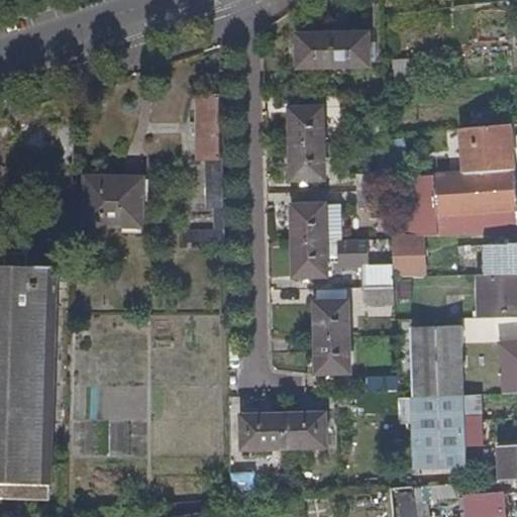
[(369,34),(333,35),(334,70),(370,68),(370,65),(377,65),(376,44),(369,43),(369,34)]
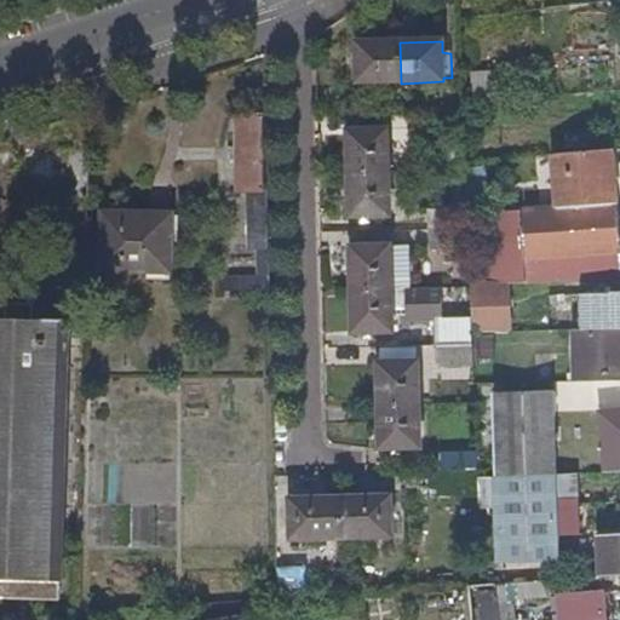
[(401,84),(400,42),(356,45),(357,85),(401,84)]
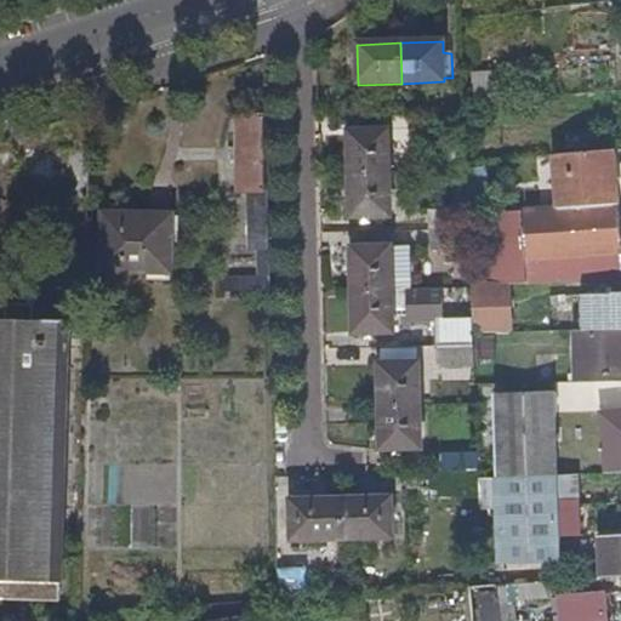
[(269,251),(267,118),(239,119),(239,149),(239,161),(239,193),(249,193),(249,248),(256,248),(256,251),(260,251),(269,251)]
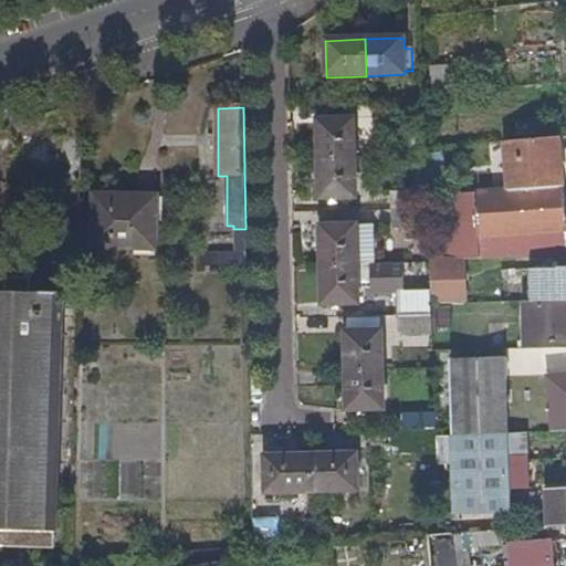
[(320,122),(320,161),(356,159),(355,119),(320,122)]
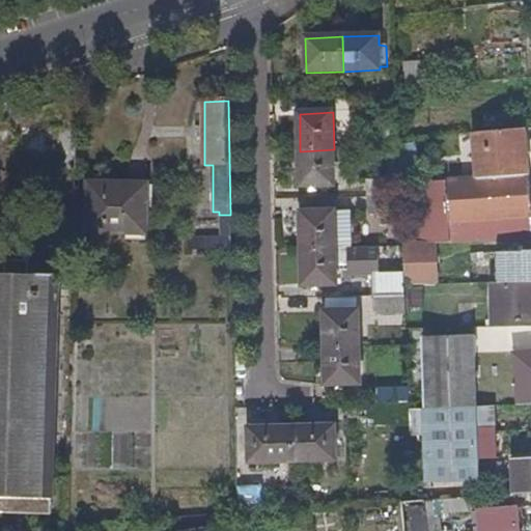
[(204,138),(204,128),(197,128),(195,129),(195,138),(204,138)]
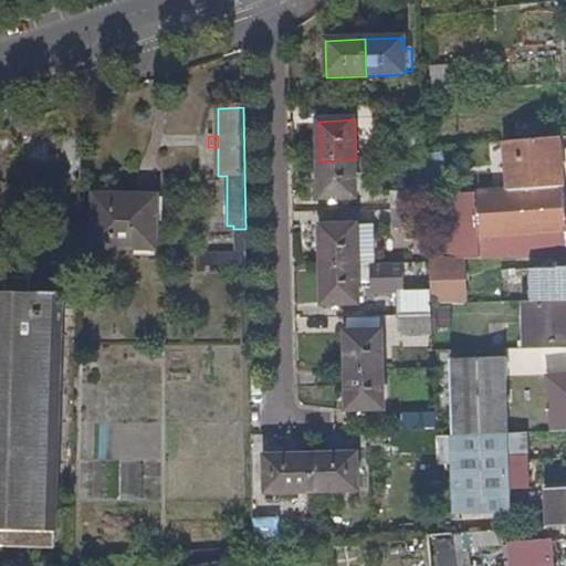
[(556,138),(505,143),(510,190),(562,187),(556,138)]
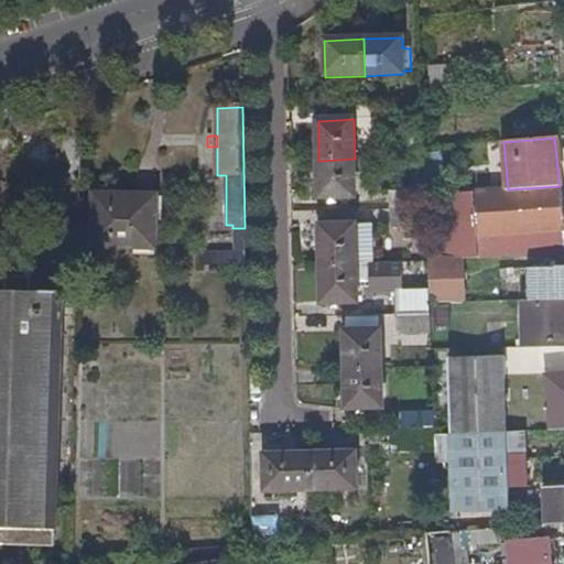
[(563,185),(563,179),(560,138),(554,138),(560,186),(563,185)]
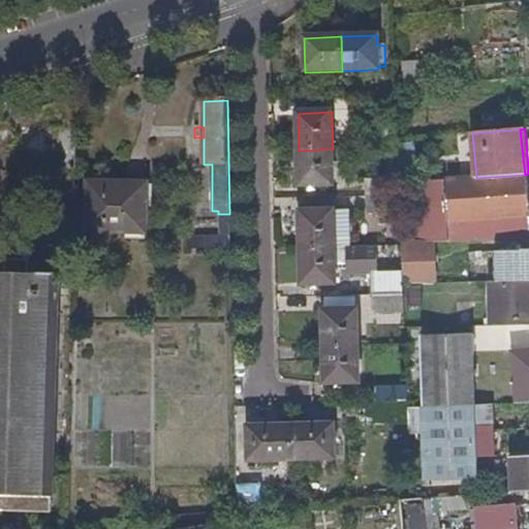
[(333,149),(299,151),(300,187),(333,186),(333,149)]
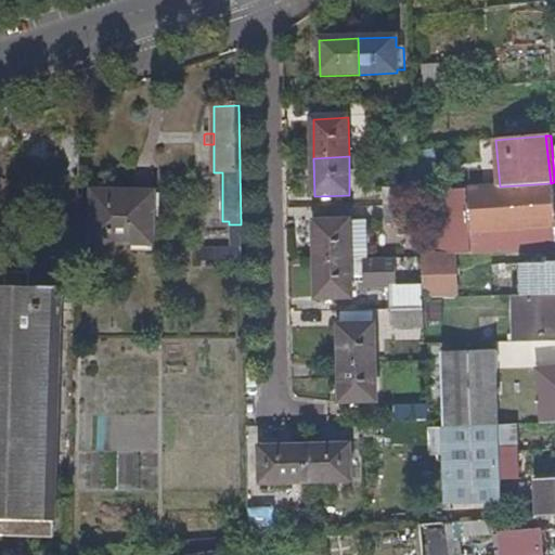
[(438,256),(423,255),(424,298),(457,296),(455,255),(554,247),(554,182),(551,183),(500,186),(436,191),(438,256)]
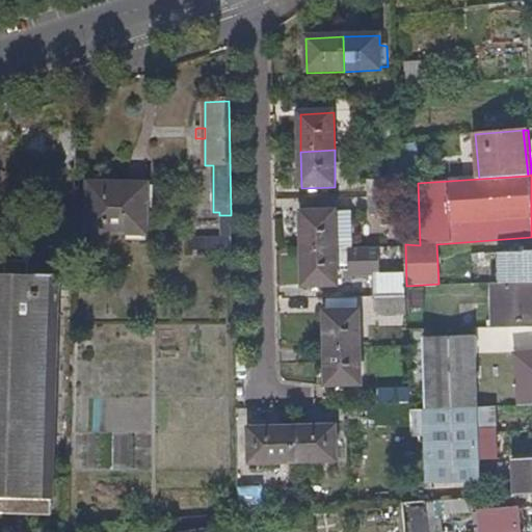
[(369,181),(368,200),(402,198),(399,180),(369,181)]
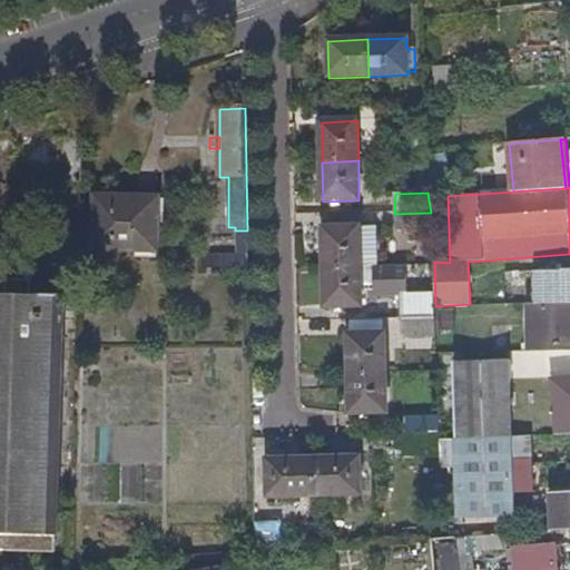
[(158,253),(160,198),(96,196),(94,252),(158,253)]
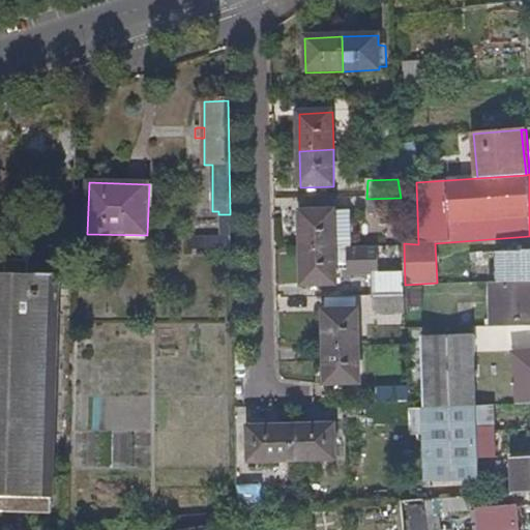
[(401,198),(366,199),(366,215),(401,214),(401,198)]
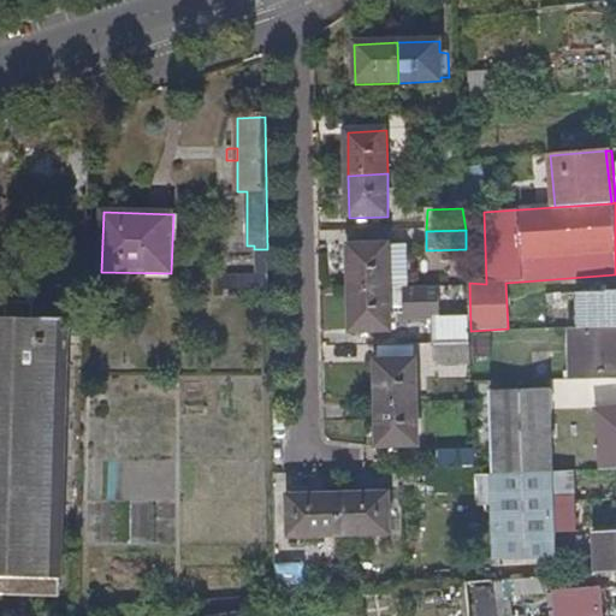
[(349,248),(350,290),(407,289),(407,247),(349,248)]
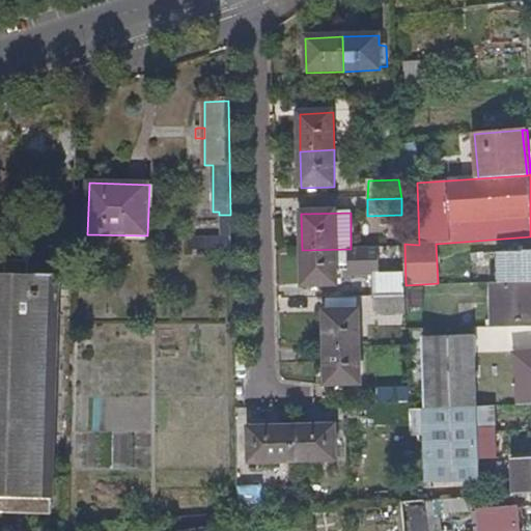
[(231,244),(230,215),(222,215),(222,230),(222,243),(231,244)]
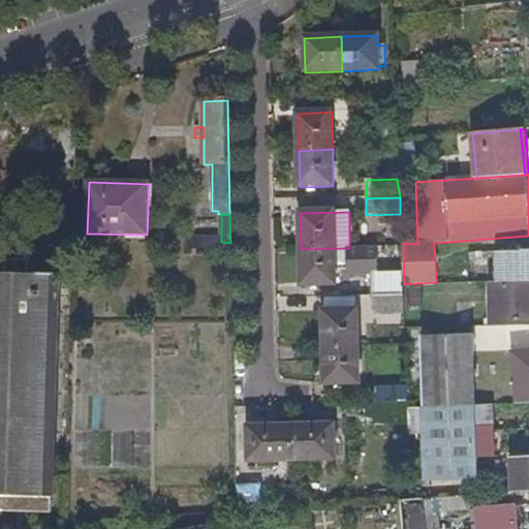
[(369,219),(351,220),(351,241),(370,240),(369,219)]
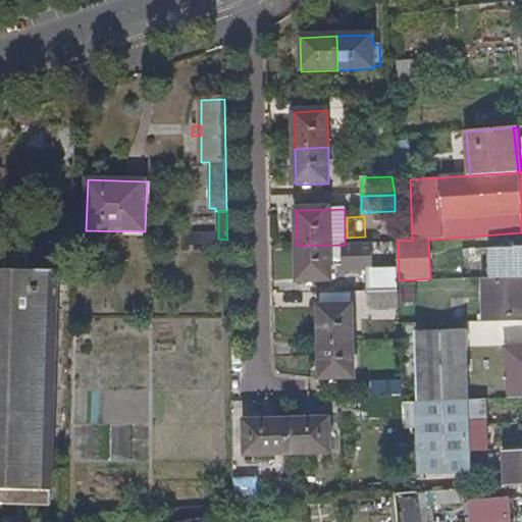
[(188,239),(218,239),(218,226),(188,226),(188,239)]
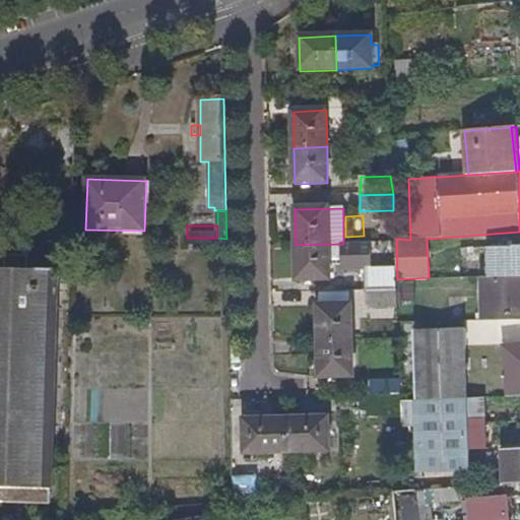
[(343,244),(296,245),(297,280),(330,279),(329,266),(341,267),(341,274),(364,273),(365,291),(397,290),(396,280),(395,243),(343,244)]
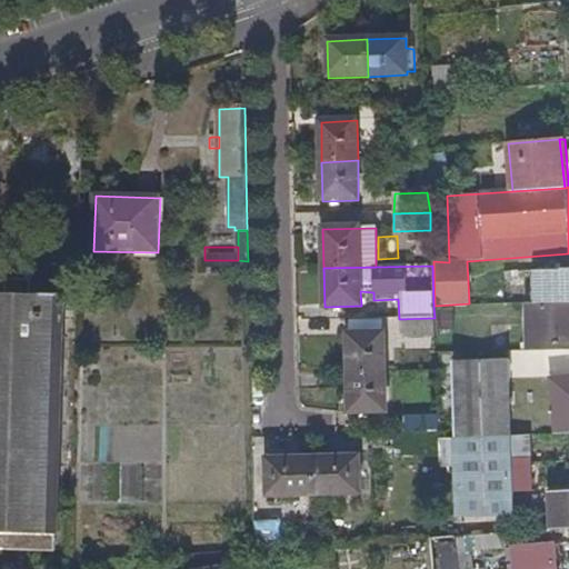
[(568,268),(532,270),(535,303),(549,303),(568,302),(568,268)]
